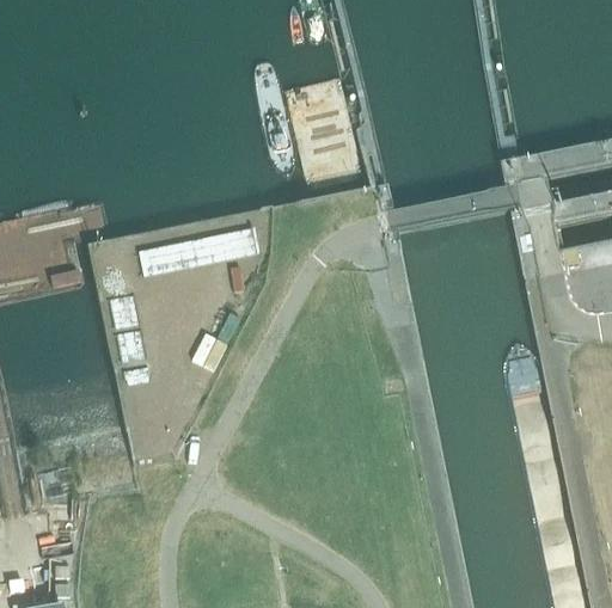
[(248,231),(140,250),(145,274),(252,255),(248,231)]
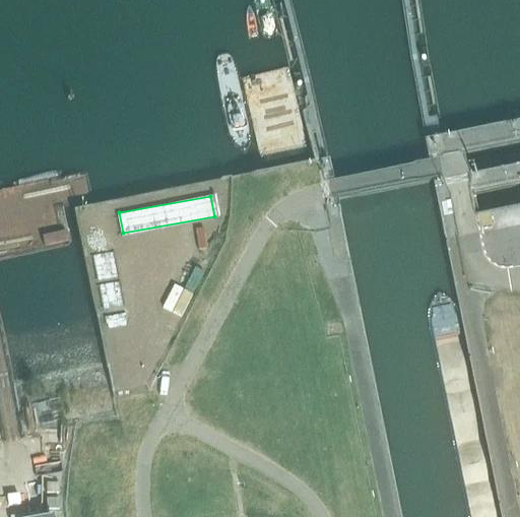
[(197,247),(206,247),(205,228),(196,228),(197,247)]
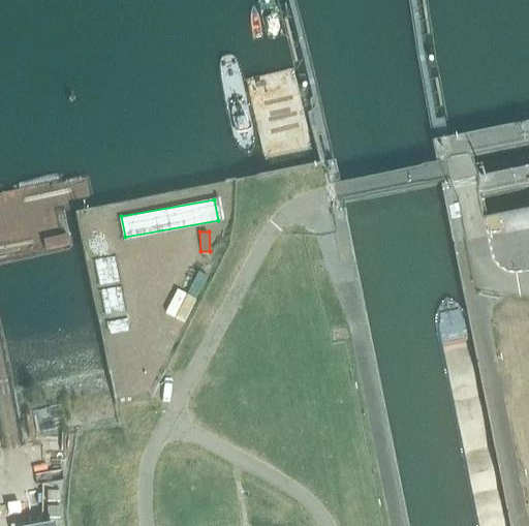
[(94,263),(101,285),(119,280),(112,256),(94,263)]
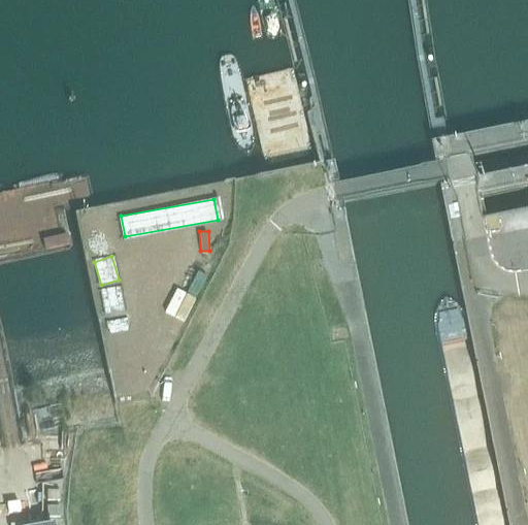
[(100,288),(102,309),(120,307),(118,287),(100,288)]
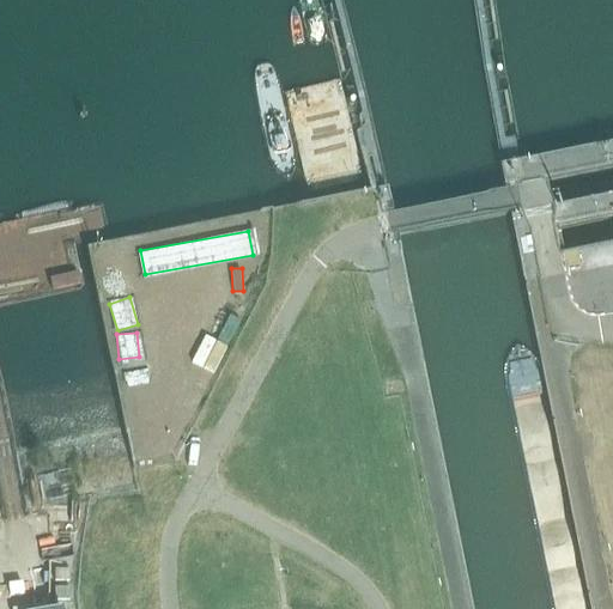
[(201,367),(217,340),(206,334),(190,361),(201,367)]
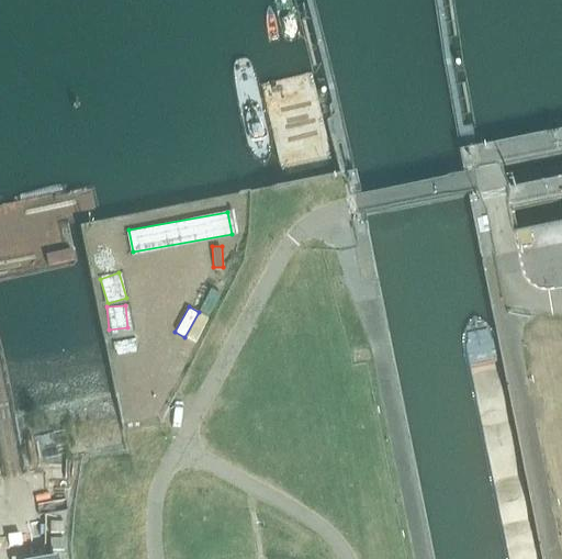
[(123,454),(117,427),(79,435),(83,461),(123,454)]
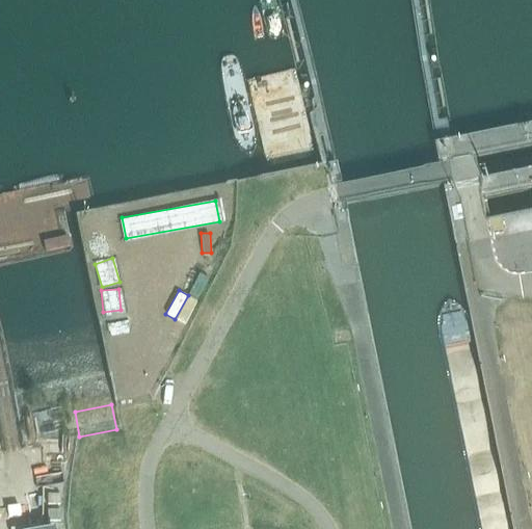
[(62,412),(22,421),(27,447),(68,439),(62,412)]
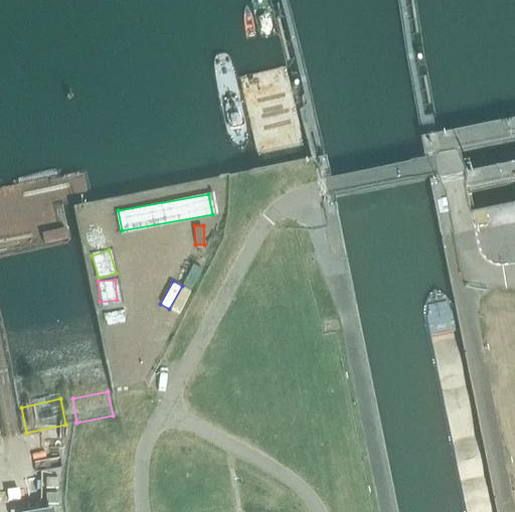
[(63,472),(64,446),(35,445),(34,471),(63,472)]
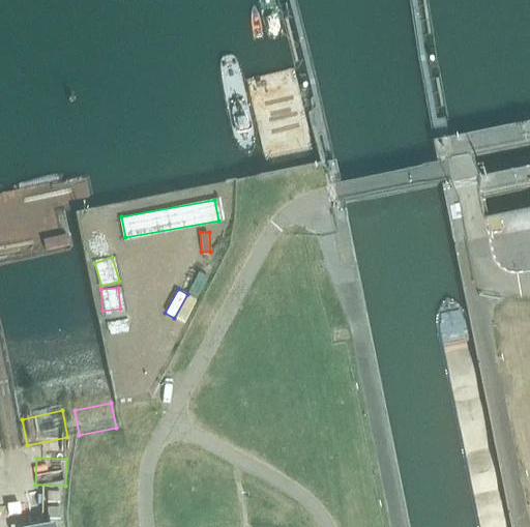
[(60,497),(48,497),(48,507),(60,507),(60,497)]
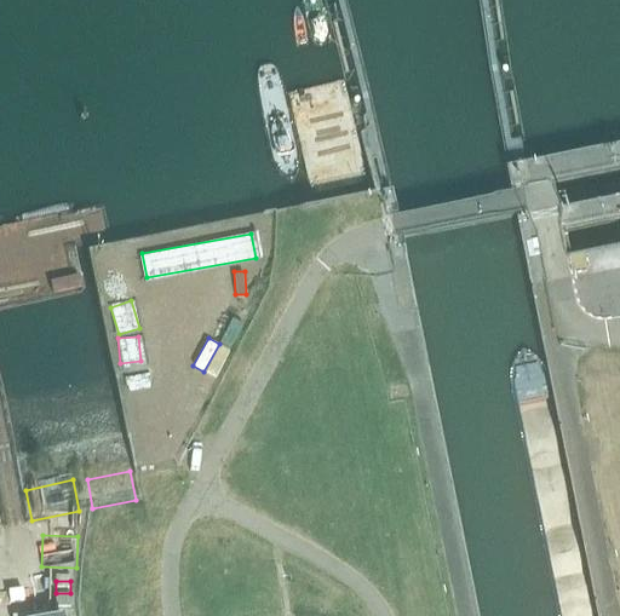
[(57,612),(72,612),(72,600),(57,600),(57,612)]
